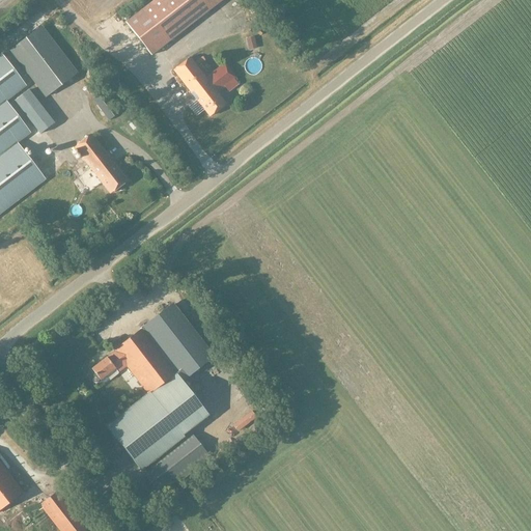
[(154,0),(124,23),(150,56),(216,4),(221,0),(154,0)]
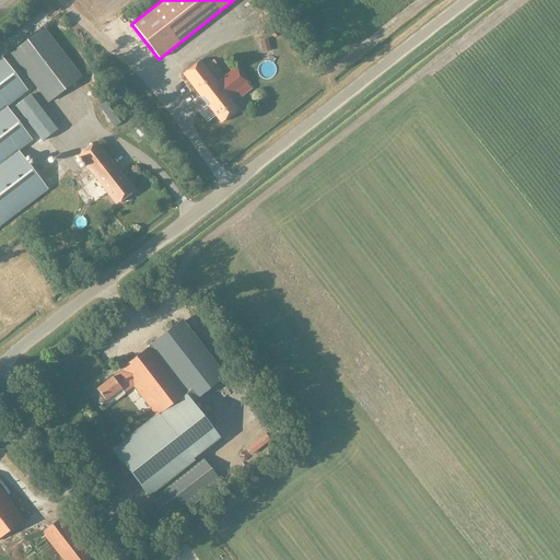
[(9,54),(47,103),(82,77),(44,27),(9,54)]
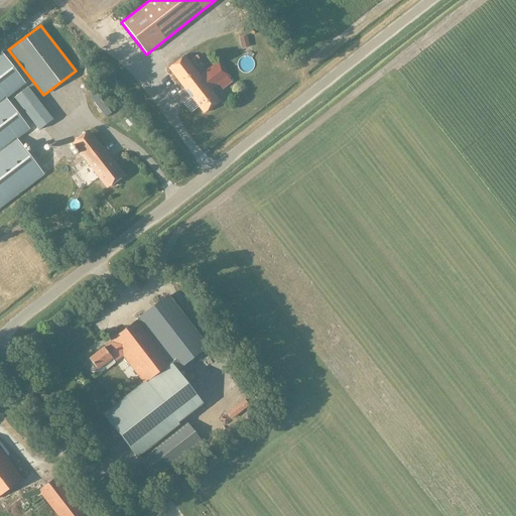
[(0,207),(43,174),(16,139),(29,129),(6,99),(25,84),(1,52),(0,52),(0,207)]
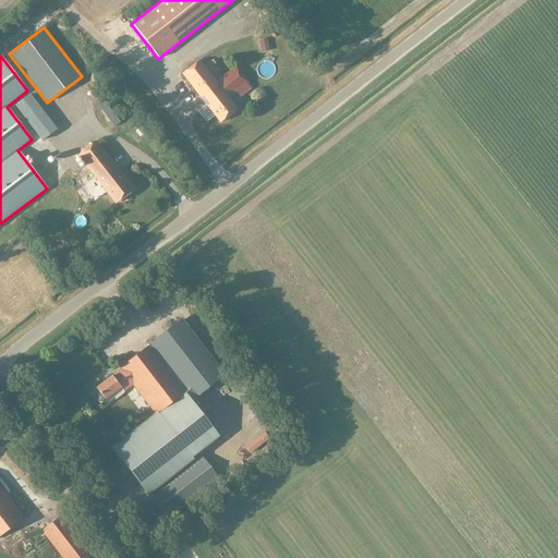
[(182,74),(220,122),(238,109),(228,97),(247,82),(235,67),(216,82),(199,61),(182,74)]
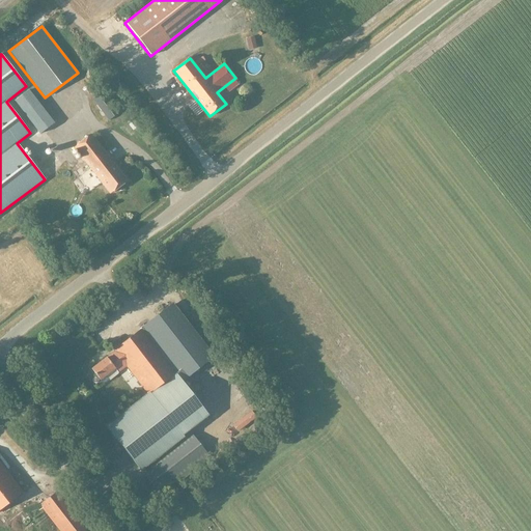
[(108,120),(119,112),(103,91),(91,100),(108,120)]
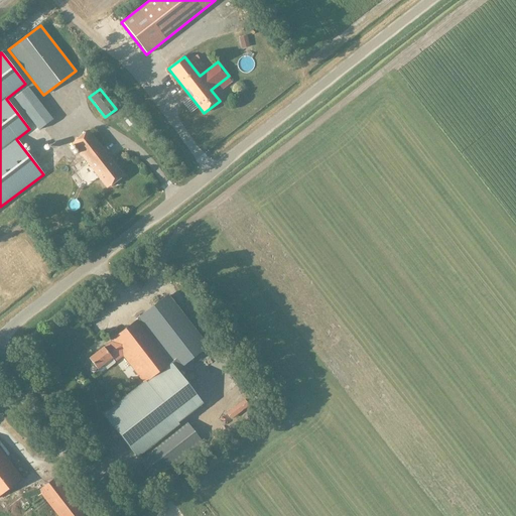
[(107,188),(123,175),(88,131),(72,143),(107,188)]
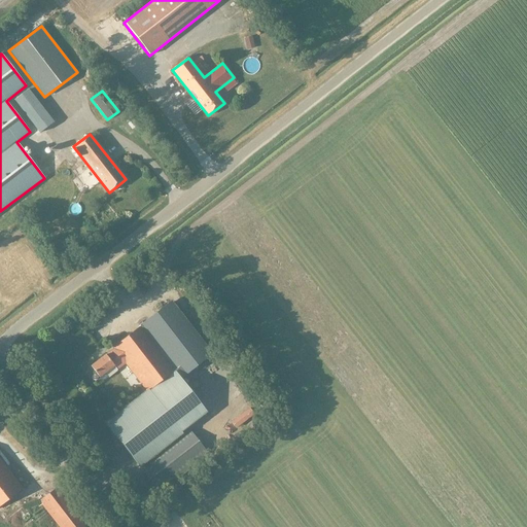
[(116,371),(116,370),(125,363),(146,391),(147,390),(152,386),(175,370),(176,371),(181,377),(211,354),(172,303),(113,348),(114,349),(106,355),(105,354),(91,366),(99,377),(104,373),(108,377),(116,371)]
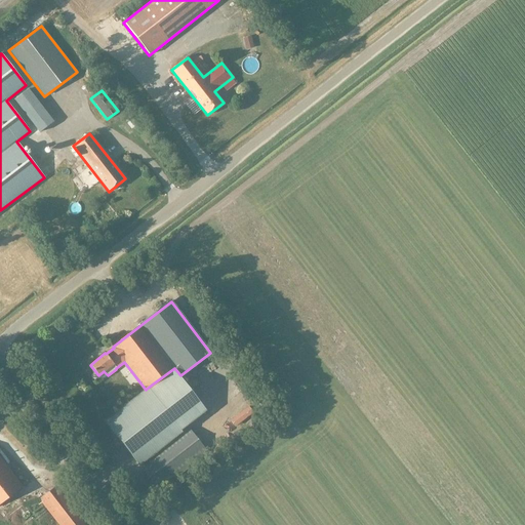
[(148,390),(106,422),(136,463),(205,411),(178,376),(180,375),(175,369),(153,386),(152,385),(147,389),(148,390)]
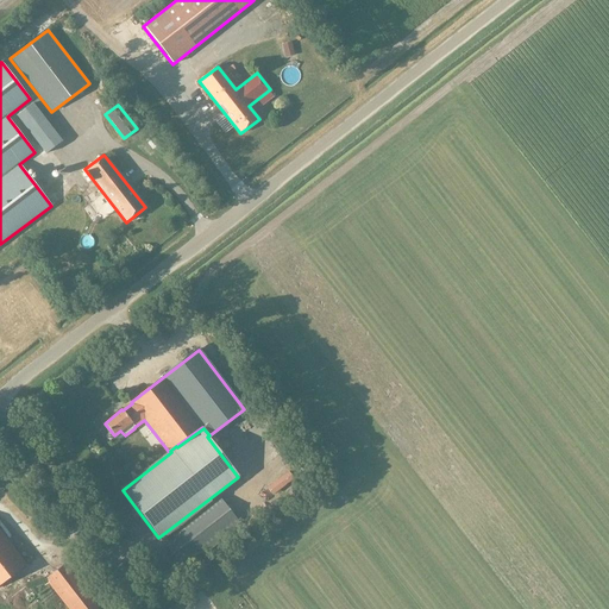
[(217,495),(159,539),(183,570),(240,526),(217,495)]
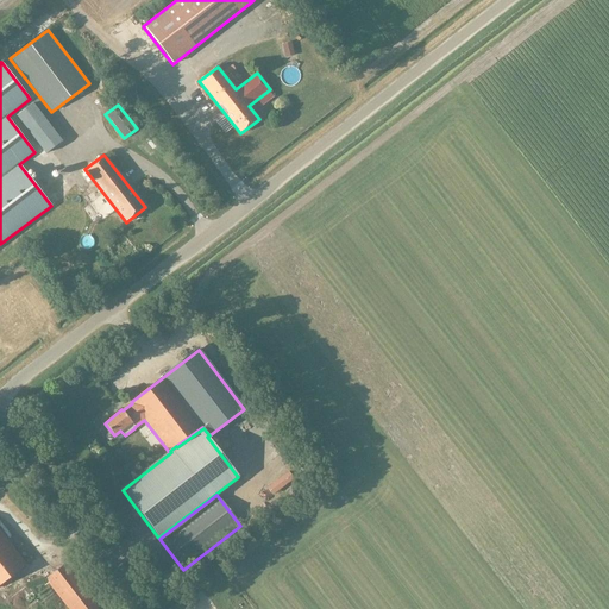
[(0,583),(26,564),(0,531),(0,583)]
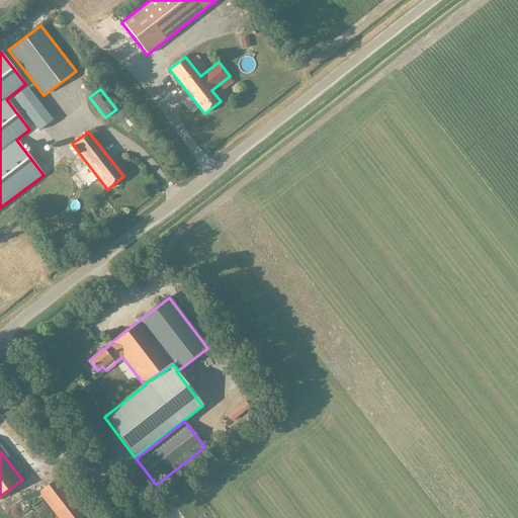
[(58,517),(83,517),(84,517),(55,480),(38,493),(58,517)]
